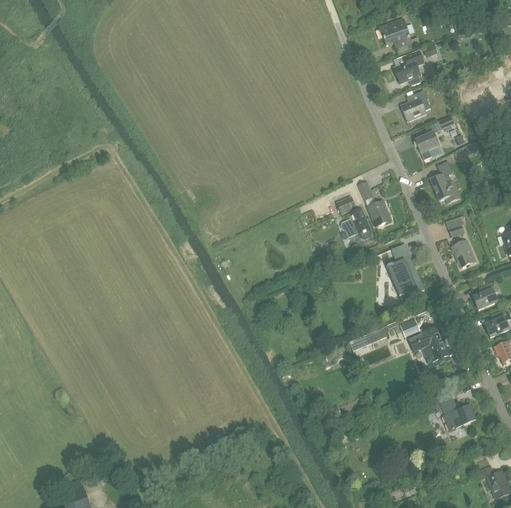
[(378,26),(385,44),(394,41),(396,47),(411,41),(412,45),(419,42),(416,36),(409,38),(402,17),(378,26)]
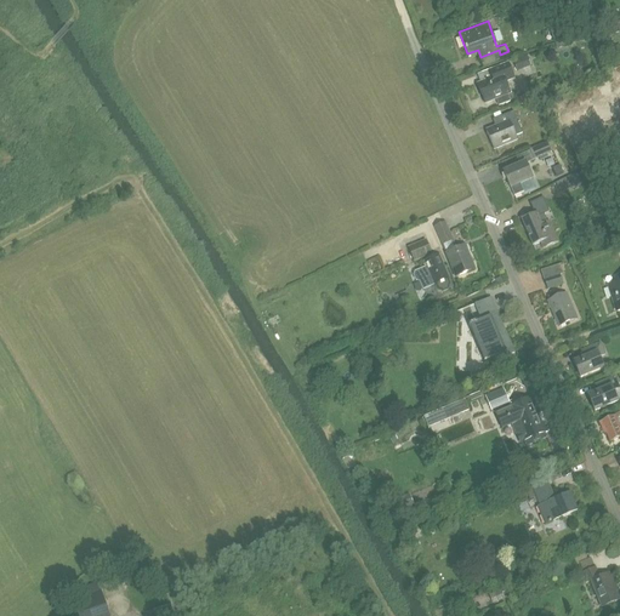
[(516,67),(529,62),(524,50),(511,56),(516,67)]
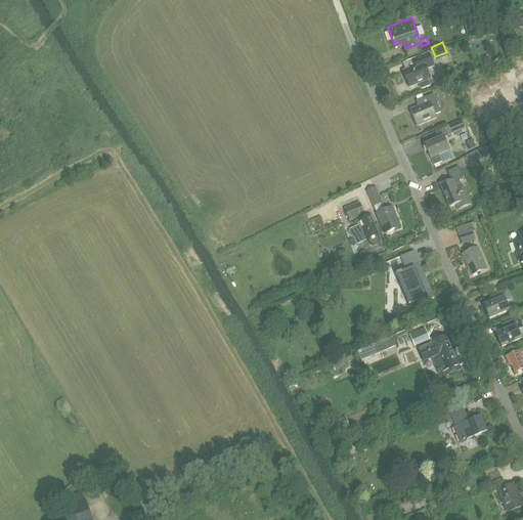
[(402,68),(408,83),(428,76),(425,67),(433,63),(428,50),(412,56),(415,63),(402,68)]
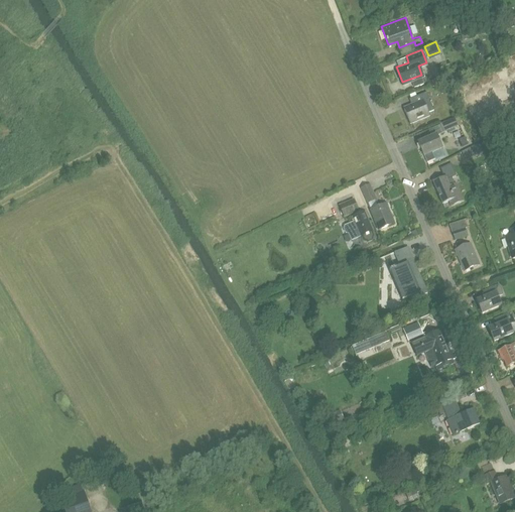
[(502,71),(504,78),(514,74),(512,68),(502,71)]
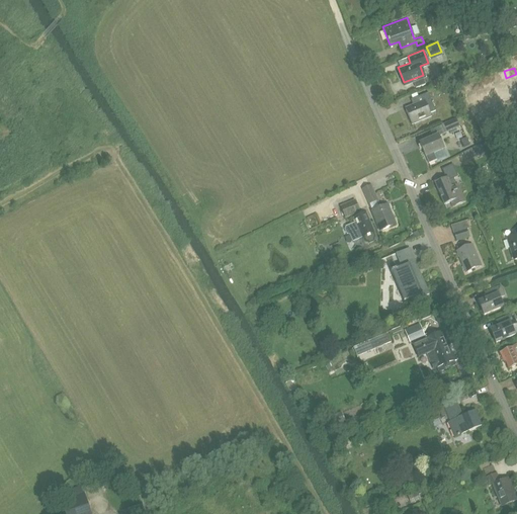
[(482,78),(467,83),(477,105),(490,100),(493,108),(500,105),(492,84),(485,86),(482,78)]
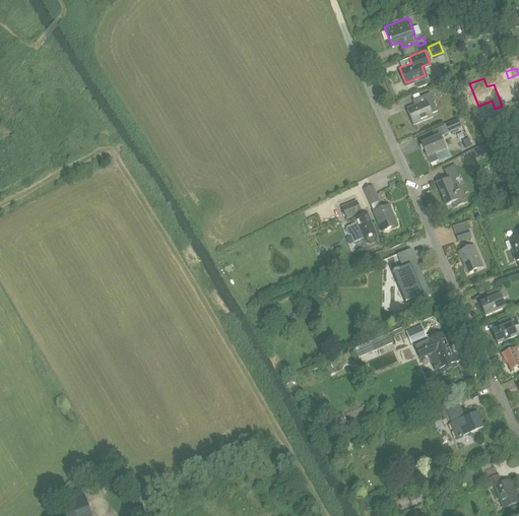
[(430,89),(422,92),(425,99),(406,106),(412,122),(433,114),(431,110),(437,108),(430,89)]
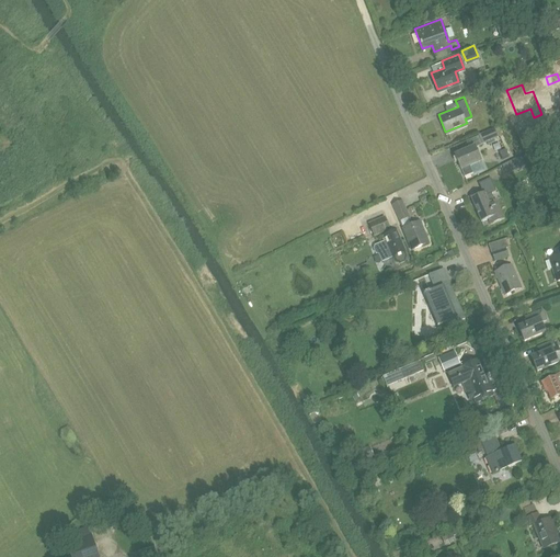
[(493,125),(477,132),(477,133),(480,140),(486,138),(487,141),(494,138),(492,135),(496,133),(493,125)]
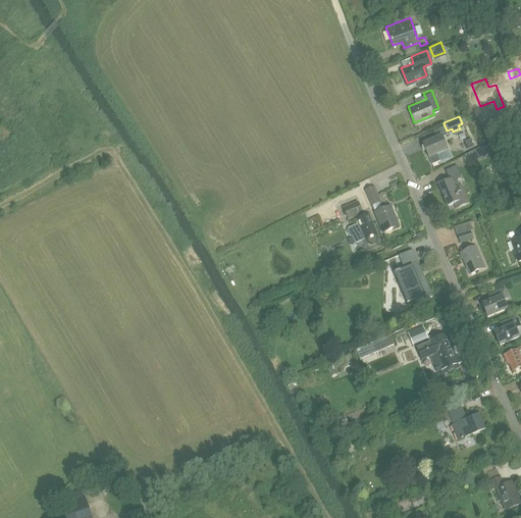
[(435,135),(422,141),(431,161),(438,158),(436,151),(446,147),(439,134),(447,131),(444,123),(432,128),(435,135)]
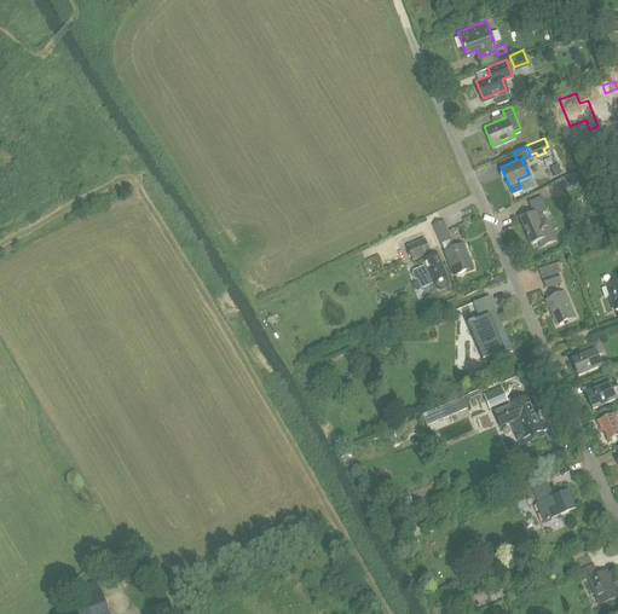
[(553,172),(561,168),(558,160),(549,163),(553,172)]
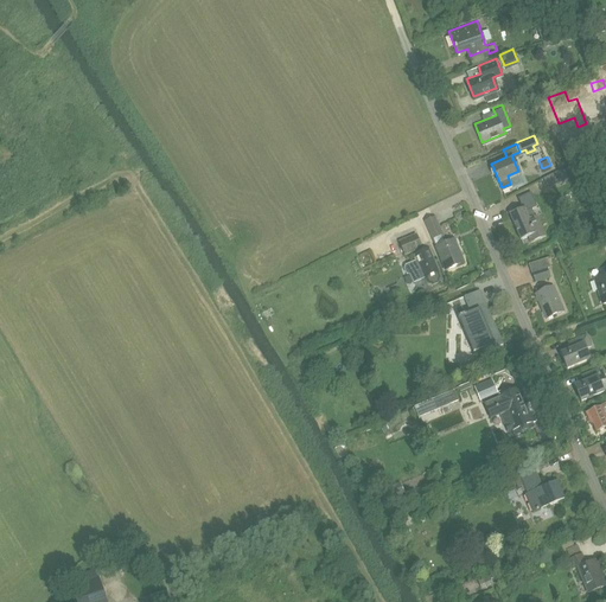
[(530,189),(517,194),(522,205),(510,211),(521,236),(529,234),(531,238),(546,232),(536,212),(535,213),(531,205),(537,203),(530,189)]
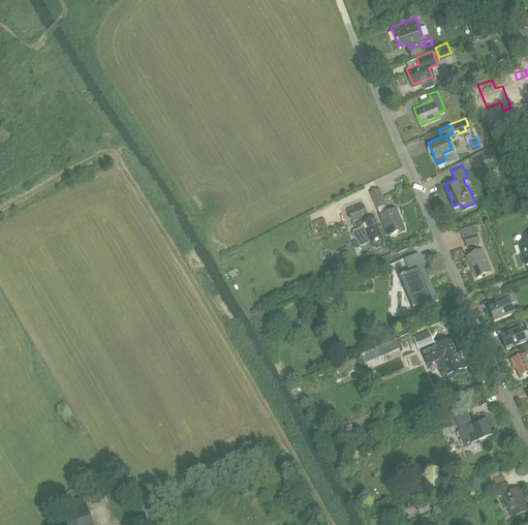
[(378,185),(369,190),(376,206),(385,202),(378,185)]
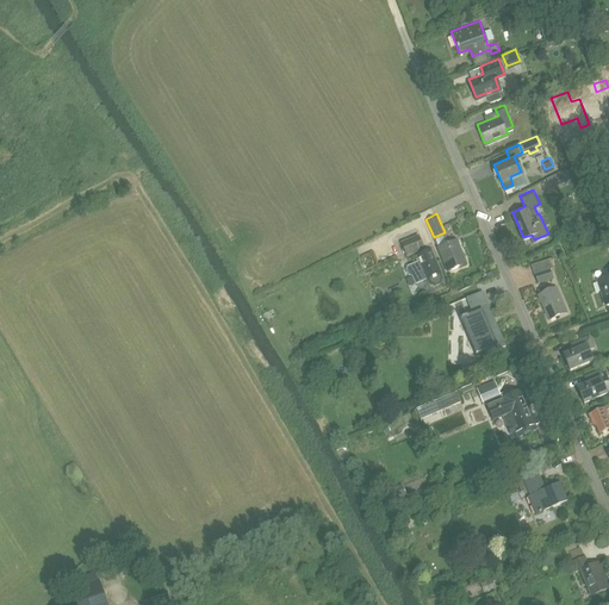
[(399,238),(406,254),(424,245),(418,231),(399,238)]
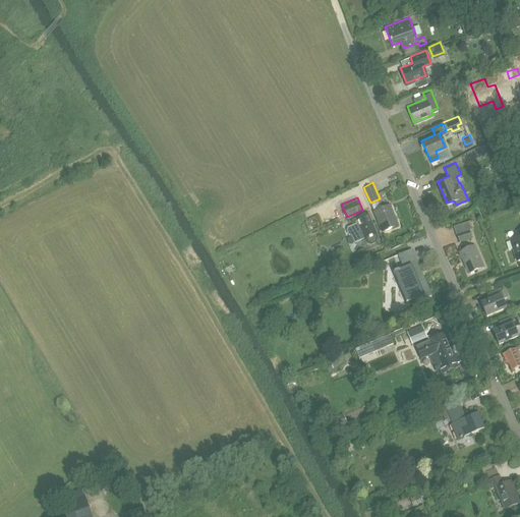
[(390,203),(373,210),(382,229),(398,222),(390,203)]
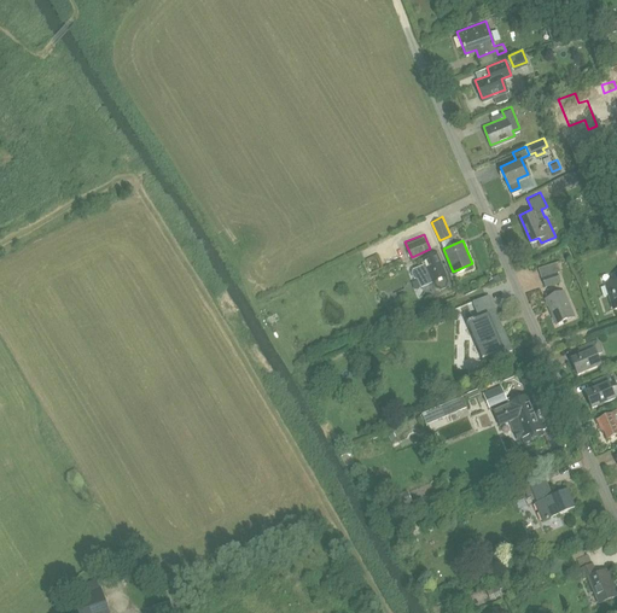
[(440,260),(438,256),(436,249),(424,255),(426,261),(425,262),(426,264),(417,268),(423,284),(431,280),(434,285),(440,286),(444,285),(448,279),(446,273),(440,258),(440,260)]
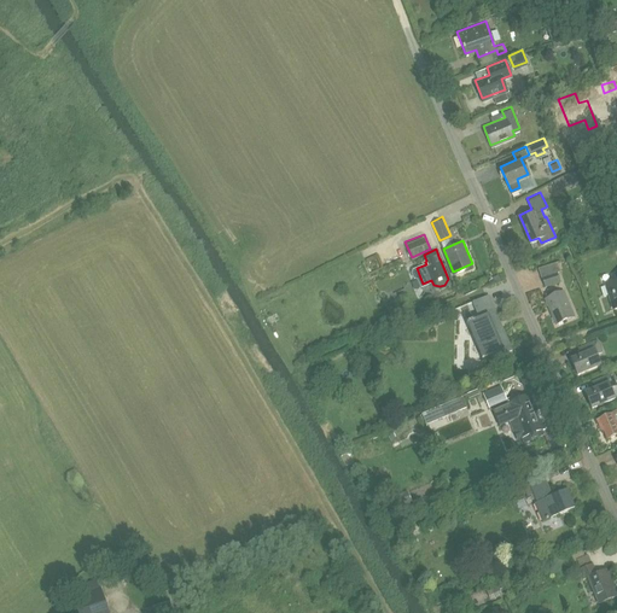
[(559,279),(557,269),(541,274),(545,284),(559,279)]
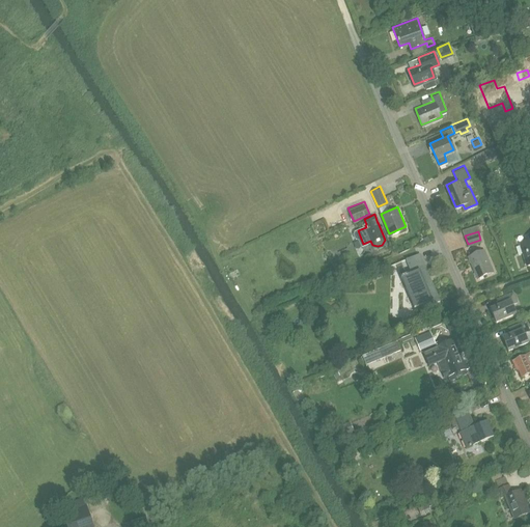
[(529,238),(520,242),(527,262),(529,261),(529,231),(529,232),(529,236),(529,238)]
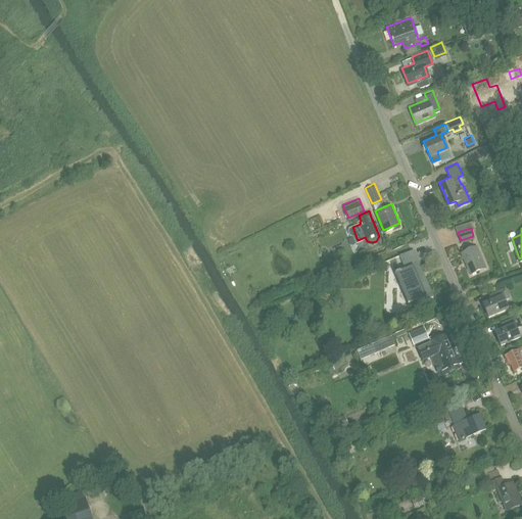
[(470,272),(485,266),(476,244),(461,250),(470,272)]
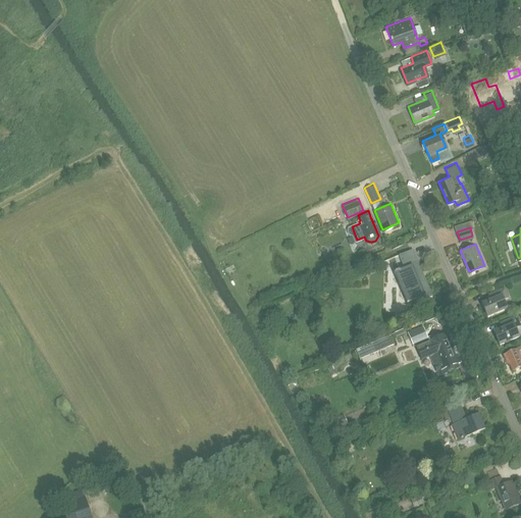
[(413,247),(399,253),(404,266),(401,267),(400,266),(394,269),(407,301),(416,297),(417,300),(432,294),(413,247)]
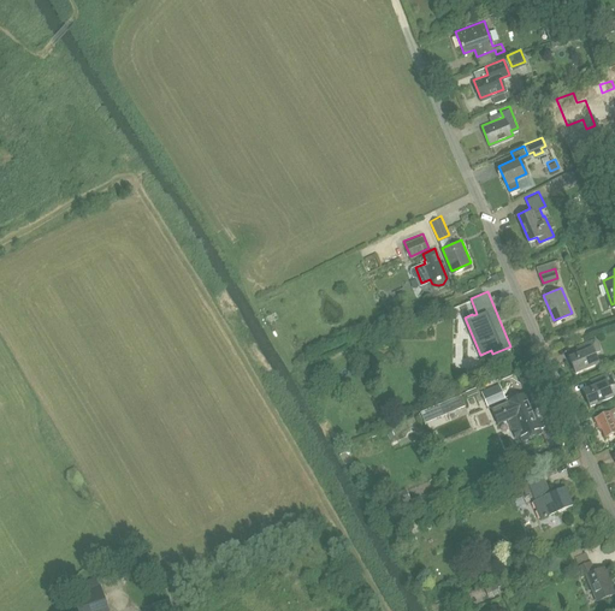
[(601,348),(595,336),(579,343),(581,349),(569,355),(575,371),(598,361),(593,350),(601,348)]
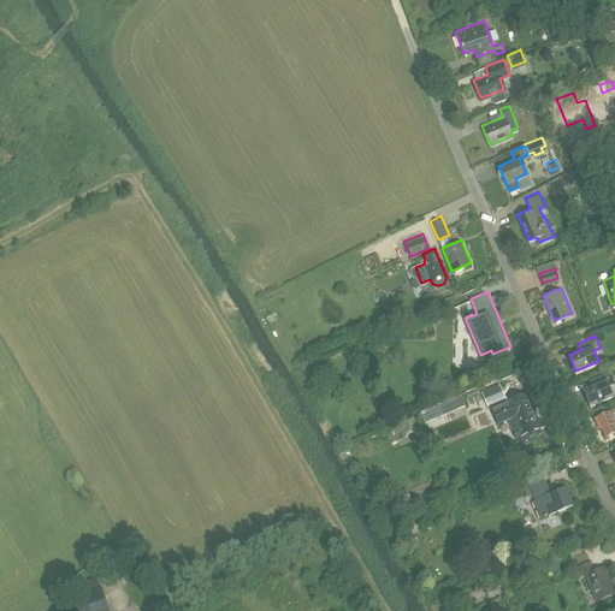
[(614,380),(609,369),(593,377),(596,383),(584,387),(590,403),(611,395),(608,384),(614,380)]
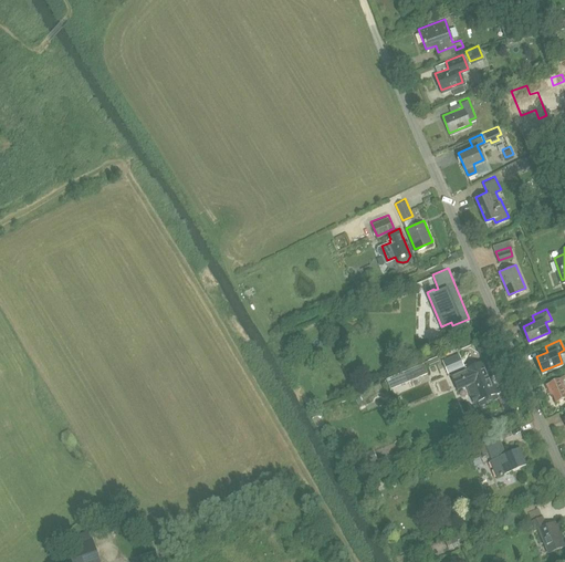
[(483,358),(464,366),(457,351),(440,357),(447,374),(449,373),(453,383),(456,388),(466,385),(472,401),(477,399),(478,403),(497,396),(494,392),(497,391),(493,382),(491,383),(487,374),(489,373),(483,358)]
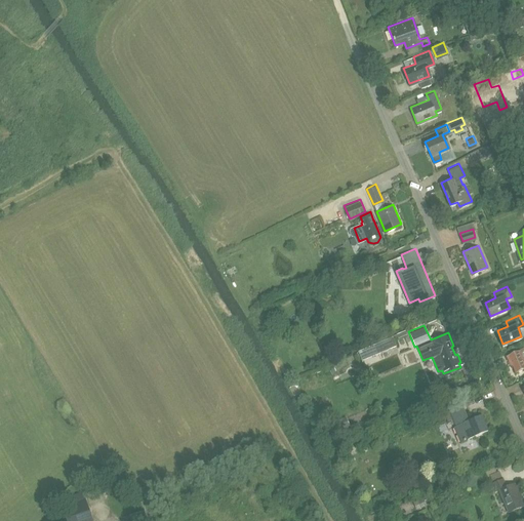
[(523,357),(520,348),(507,354),(509,361),(512,360),(516,370),(523,366),(523,357)]
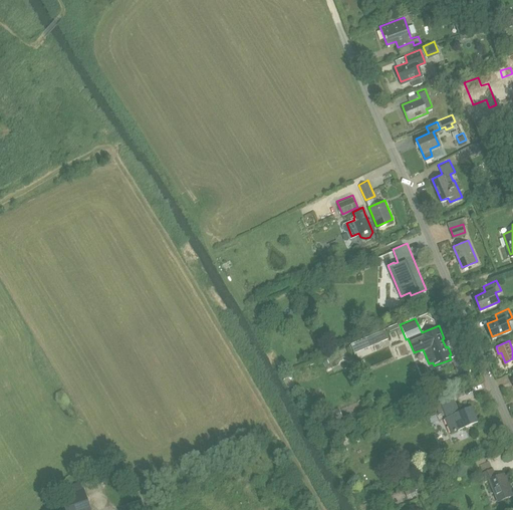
[(443,413),(445,412),(447,415),(445,416),(451,431),(477,420),(471,405),(459,410),(452,393),(439,398),(439,397),(434,399),(438,411),(441,409),(443,413)]
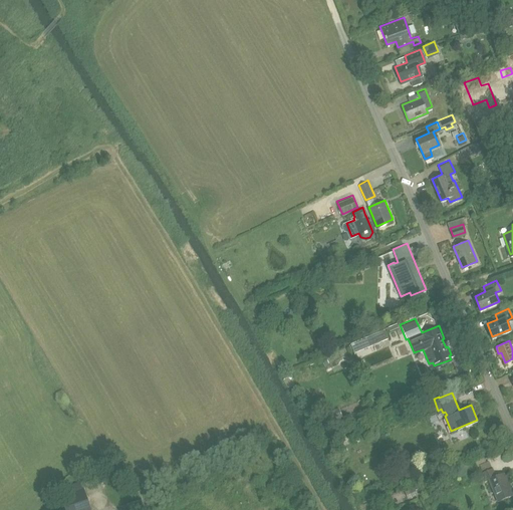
[(323,412),(328,422),(342,415),(337,406),(323,412)]
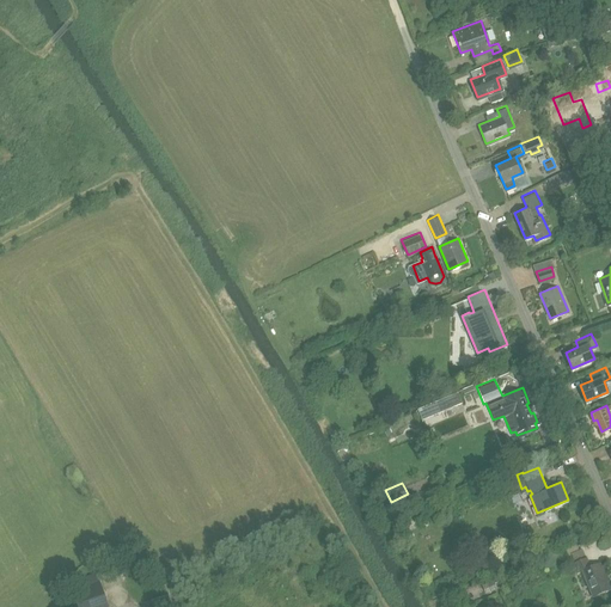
[(590,565),(586,556),(574,560),(578,569),(581,568),(592,594),(610,587),(602,566),(603,566),(600,560),(590,565)]
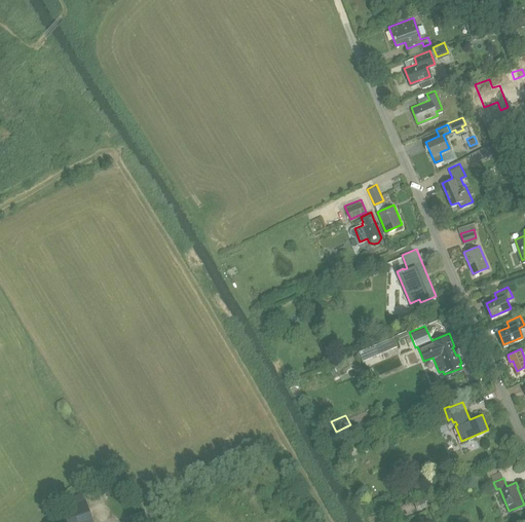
[(92,521),(92,520),(82,489),(70,493),(74,507),(63,511),(66,521),(92,521)]
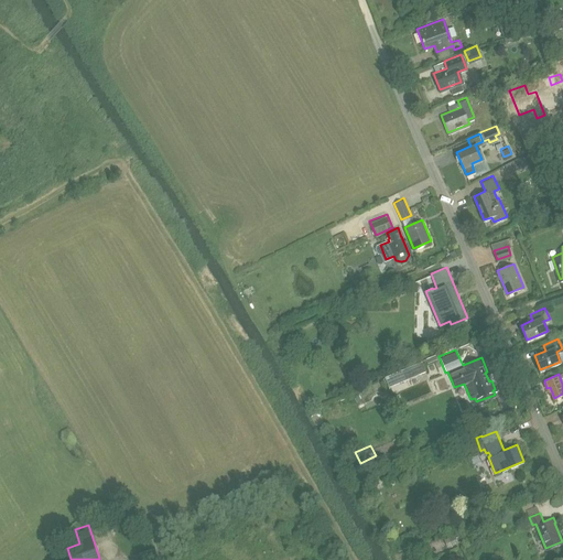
[(457,540),(456,538),(464,535),(462,529),(444,536),(446,545),(457,540)]
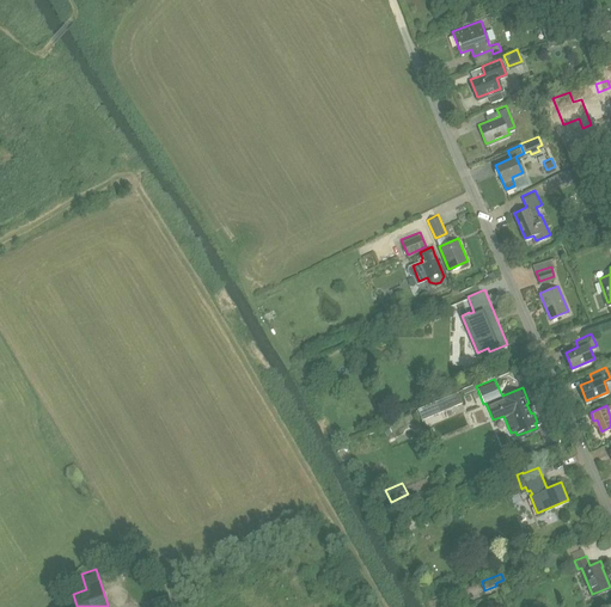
[(169,593),(150,600),(152,606),(166,606),(166,604),(172,602),(169,593)]
